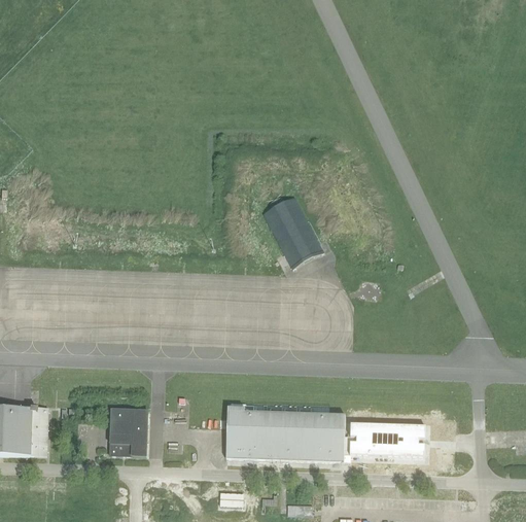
[(261,211),(282,249),(291,268),(323,250),(318,240),(316,238),(318,237),(317,235),(315,235),(294,195),(284,200),(281,194),(275,197),(268,200),(271,207),(261,211)]
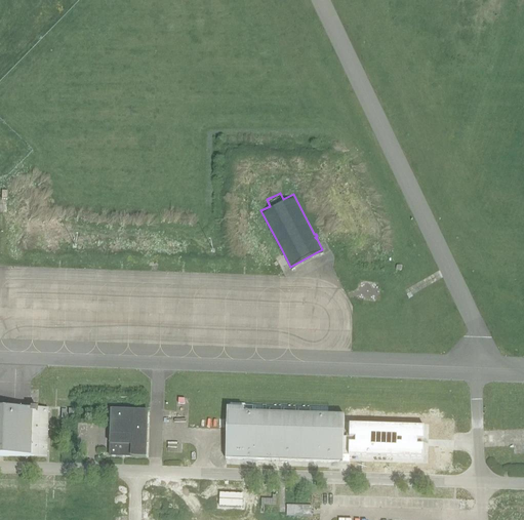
[(0,450),(45,452),(47,404),(36,403),(28,403),(28,404),(0,403),(0,450)]
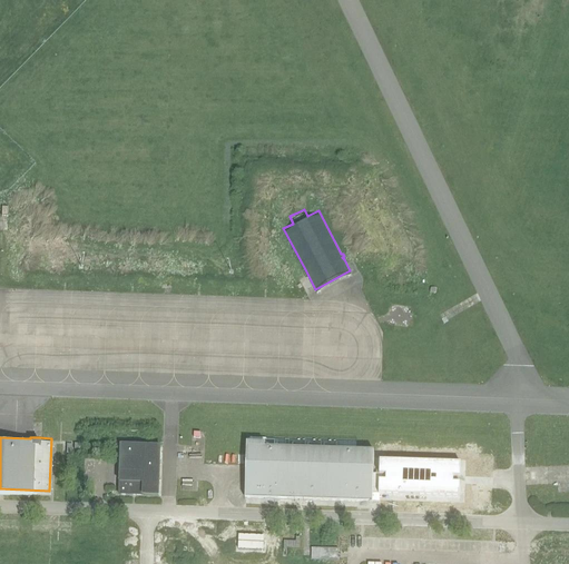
[(141,491),(157,491),(159,442),(144,442),(119,441),(118,490),(141,491)]
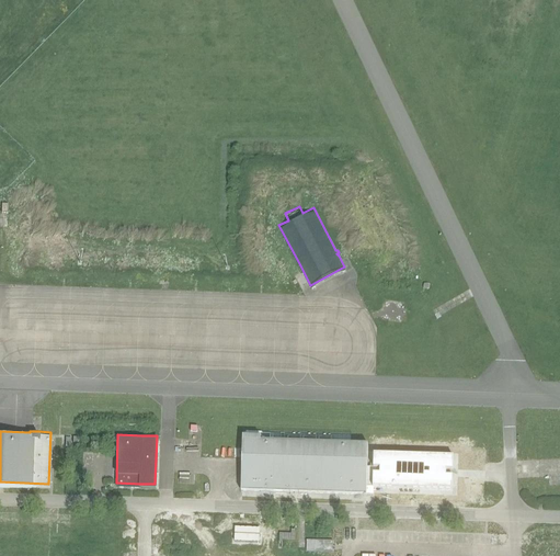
[(365,463),(366,441),(242,437),(241,454),(241,468),(241,472),(241,477),(240,487),(260,487),(264,487),(271,487),(272,487),(361,490),(363,490),(365,490),(365,483),(365,463)]
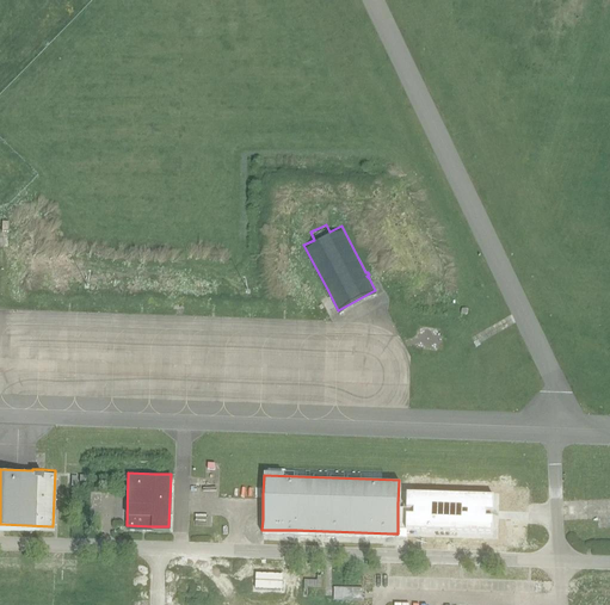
[(406,504),(398,504),(398,525),(492,529),(492,513),(485,513),(485,507),(492,507),(493,492),(406,489),(406,504)]
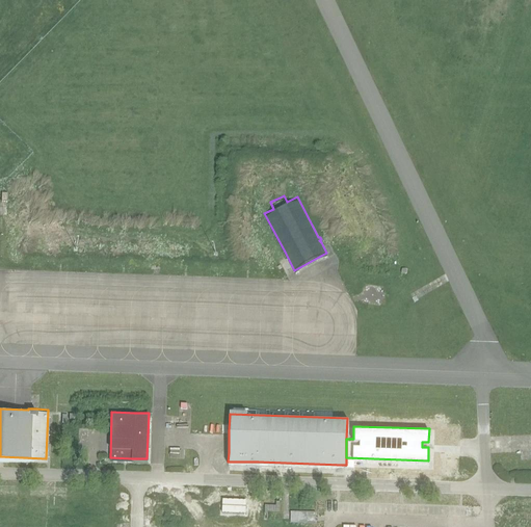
[(221,495),(221,509),(244,510),(245,496),(221,495)]
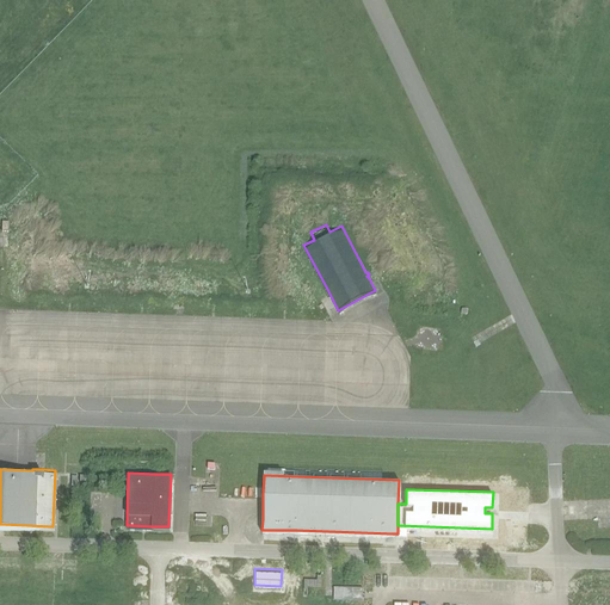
[(332,594),(361,596),(361,584),(332,582),(332,594)]
